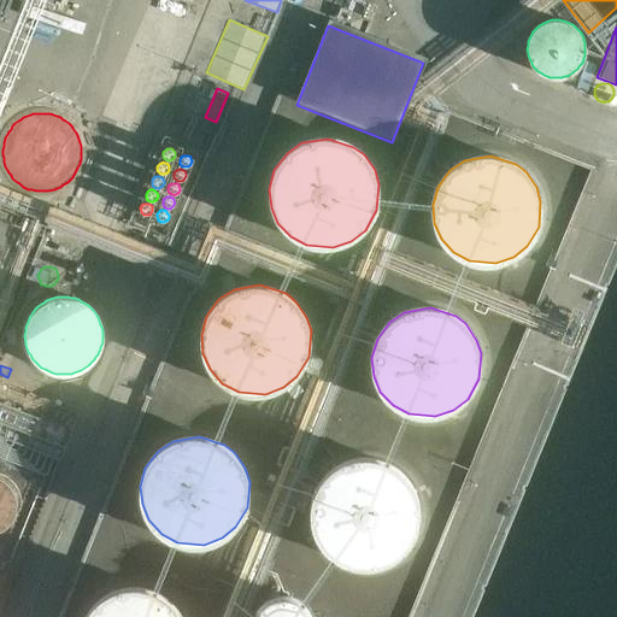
[(383,462),(366,458),(348,460),(333,469),(321,482),(313,498),(311,516),(316,533),(324,548),(339,559),(356,565),(374,565),(391,560),(405,550),(415,535),(419,518),(418,500),(411,483),(399,470),(383,462)]
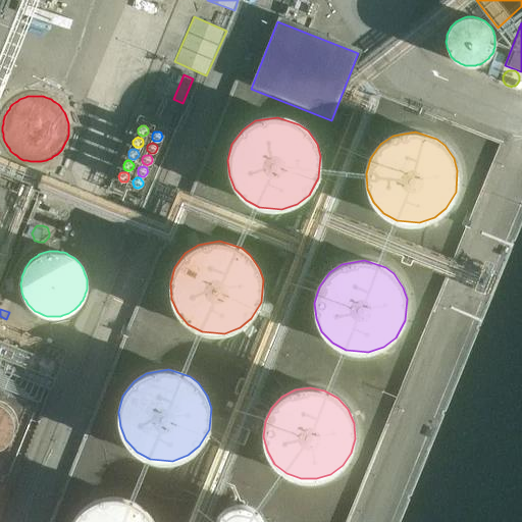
[(14,427),(14,424),(14,421),(14,420),(13,418),(12,415),(11,413),(10,411),(8,409),(6,407),(4,406),(3,405),(1,404),(0,403),(0,448),(2,448),(4,446),(6,445),(8,442),(9,440),(11,438),(12,436),(13,433),(13,432),(14,430),(14,427)]
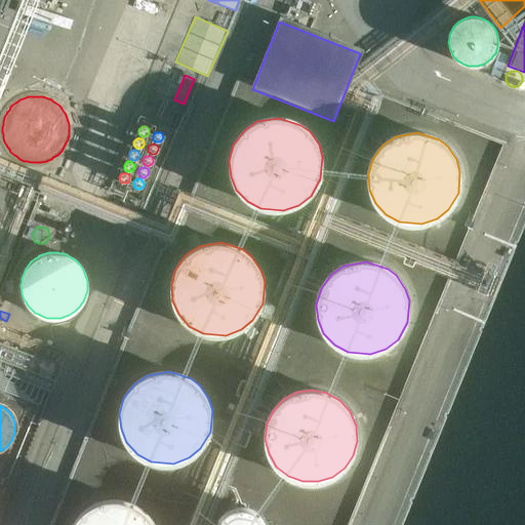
[(126,502),(117,500),(108,500),(98,503),(90,507),(83,513),(77,520),(73,524),(155,524),(150,517),(144,511),(135,506),(126,502)]
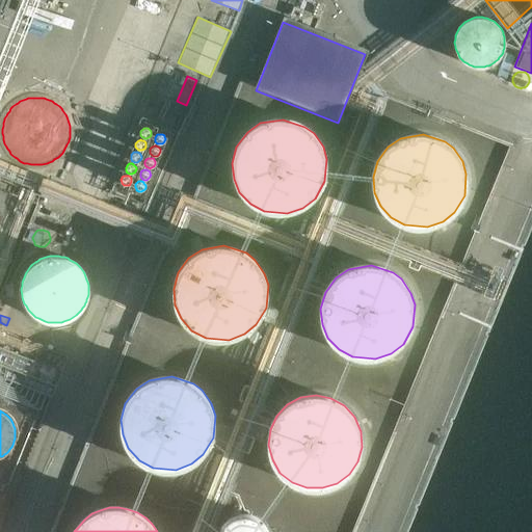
[(241,513),(233,515),(223,524),(219,531),(267,531),(266,528),(260,519),(250,514),(241,513)]
